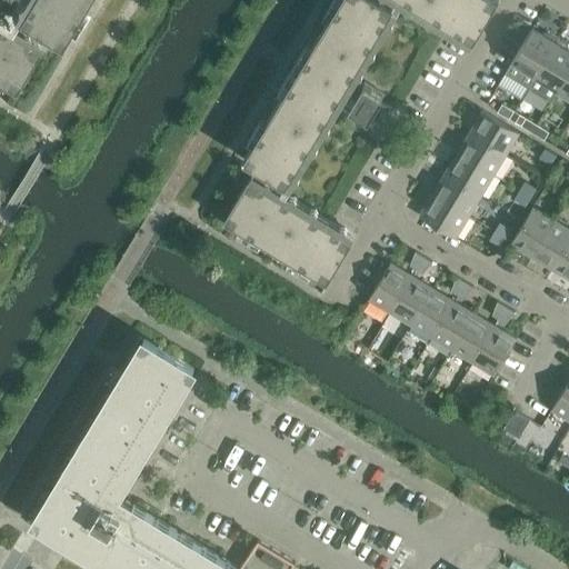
[(28,0),(16,20),(58,46),(85,0),(28,0)]
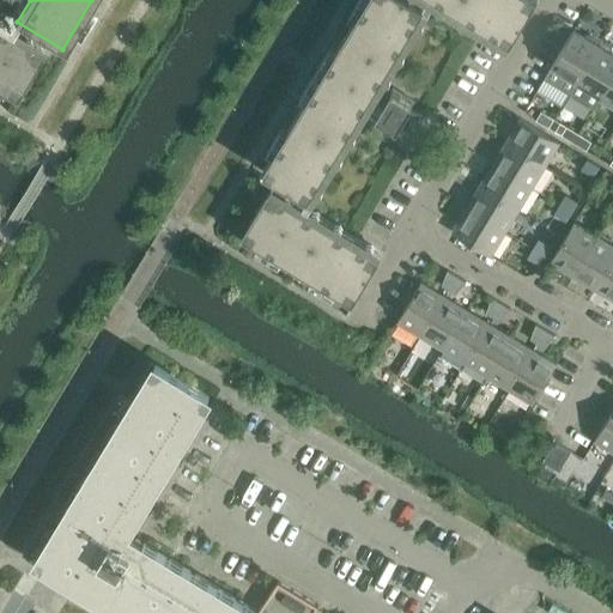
[(414,0),(366,0),(263,170),(309,198),(425,6),(414,0)]
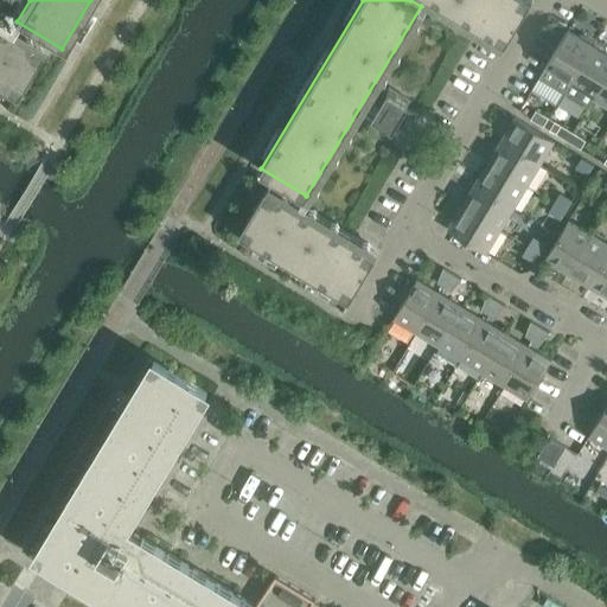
[(438,0),(506,42),(530,0),(438,0)]
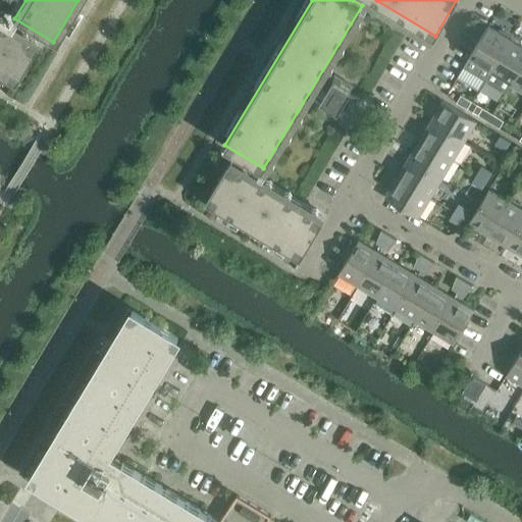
[(0,75),(12,84),(36,45),(0,23),(0,75)]
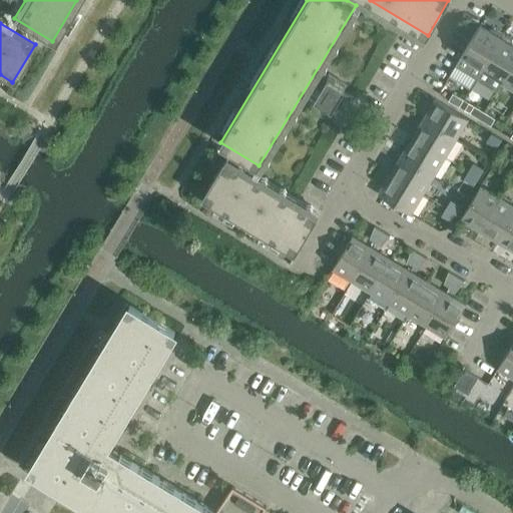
[(494,29),(489,30),(481,25),(456,66),(477,78),(504,34),(494,29)]
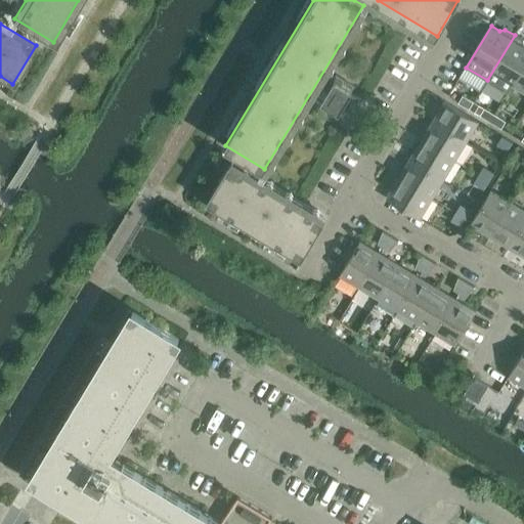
[(523,41),(515,35),(487,80),(508,93),(515,83),(523,67),(523,41)]
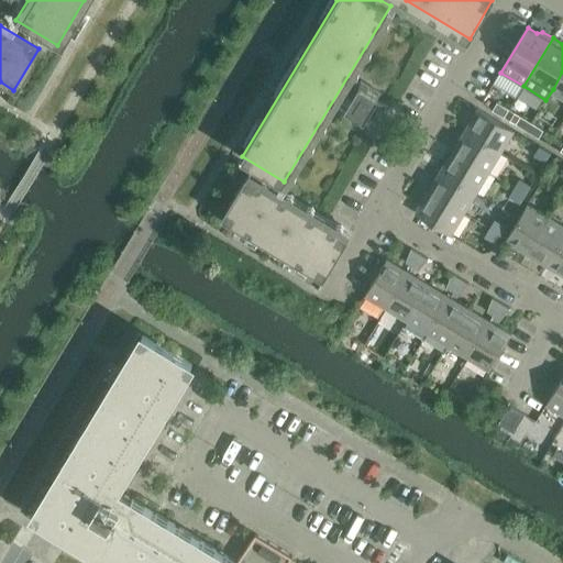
[(562,72),(553,89),(562,95),(562,72)]
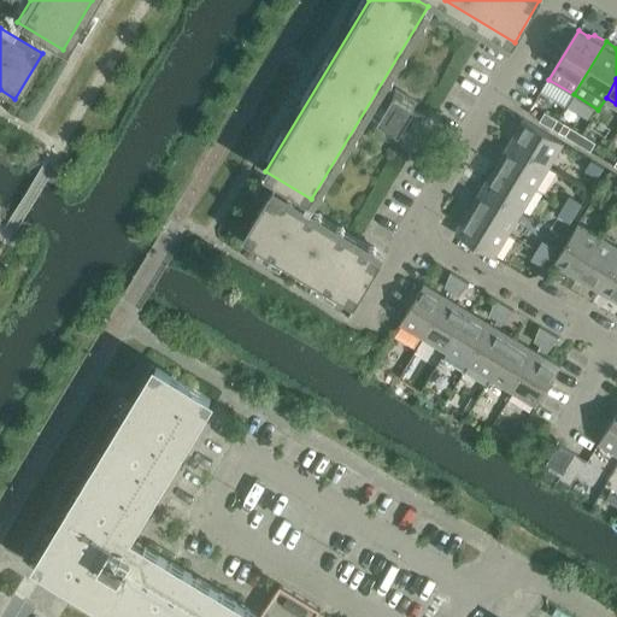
[(401,128),(417,101),(395,88),(380,115),(386,118),(389,124),(395,124),(401,128)]
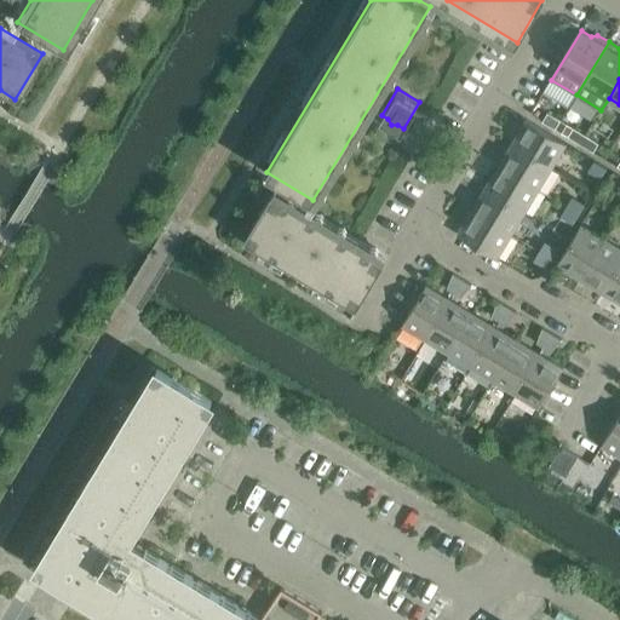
[(561,120),(549,113),(543,121),(556,130),(561,120)]
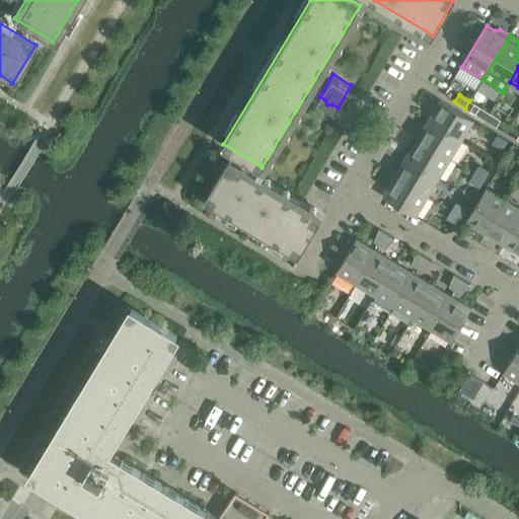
[(474,121),(441,100),(429,120),(462,140),(474,121)]
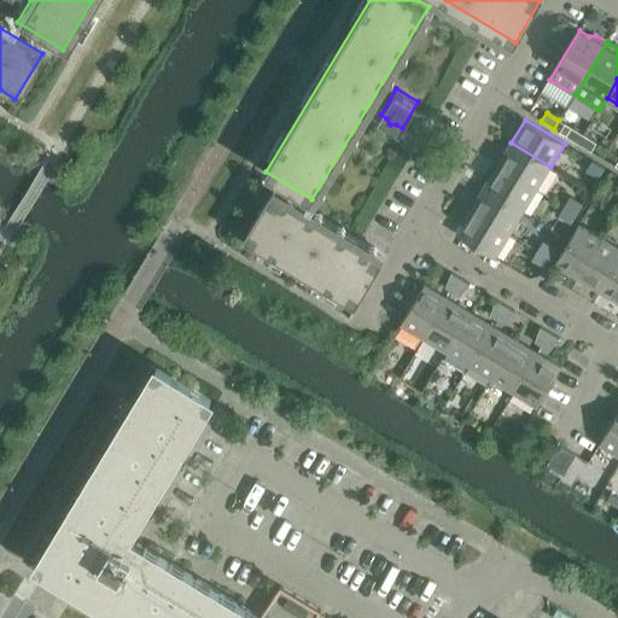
[(571,128),(566,136),(578,144),(584,135),(571,128)]
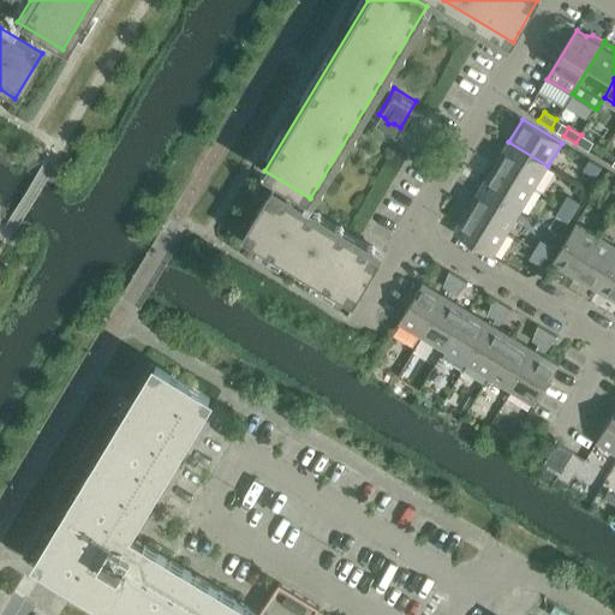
[(589,150),(593,142),(581,135),(575,143),(589,150)]
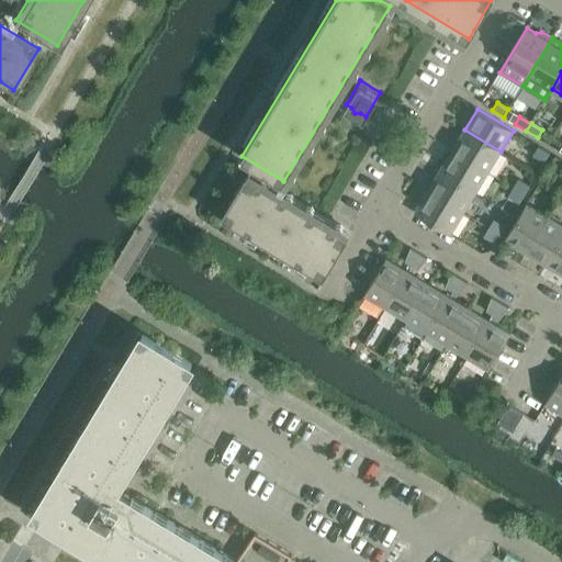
[(501,152),(464,130),(452,150),(489,172),(501,152)]
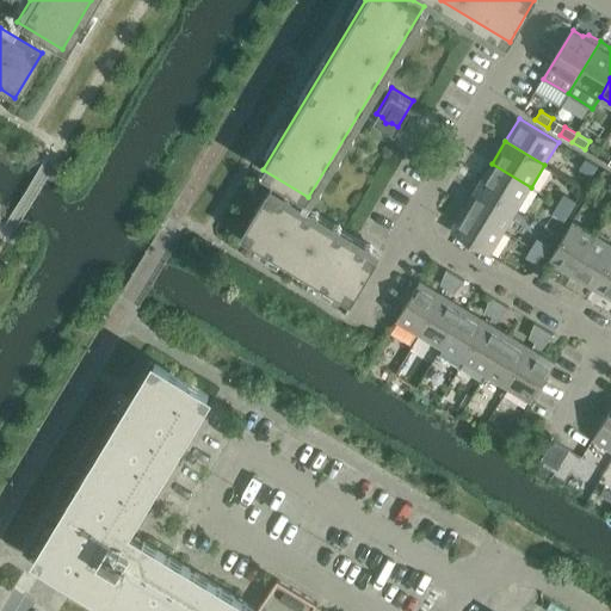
[(592,176),(598,166),(586,159),(580,168),(592,176)]
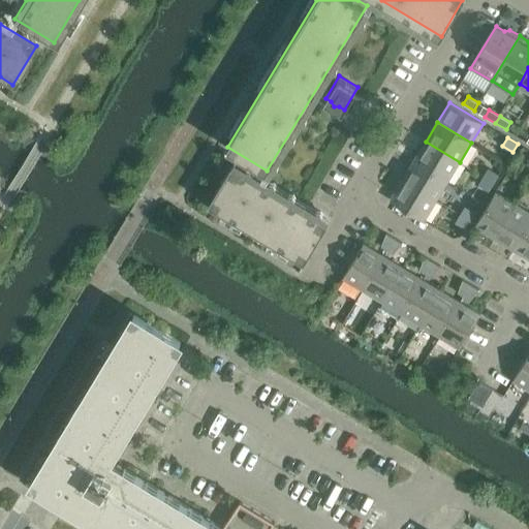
[(460,162),(426,142),(414,160),(448,181),(460,162)]
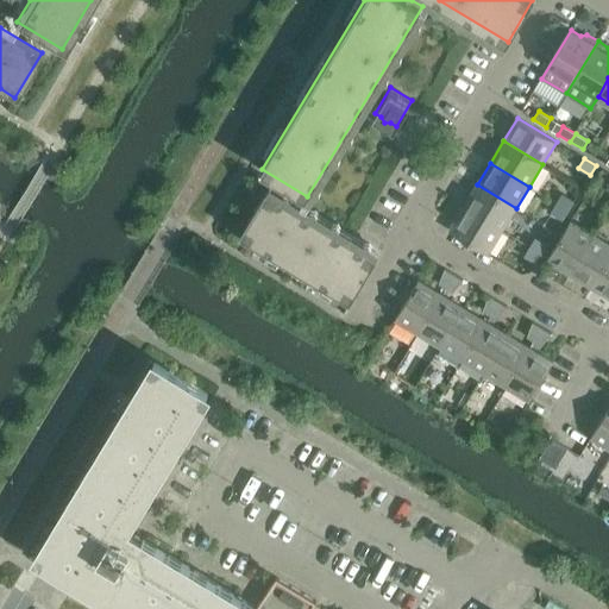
[(516,208),(477,184),(463,207),(502,231),(516,208)]
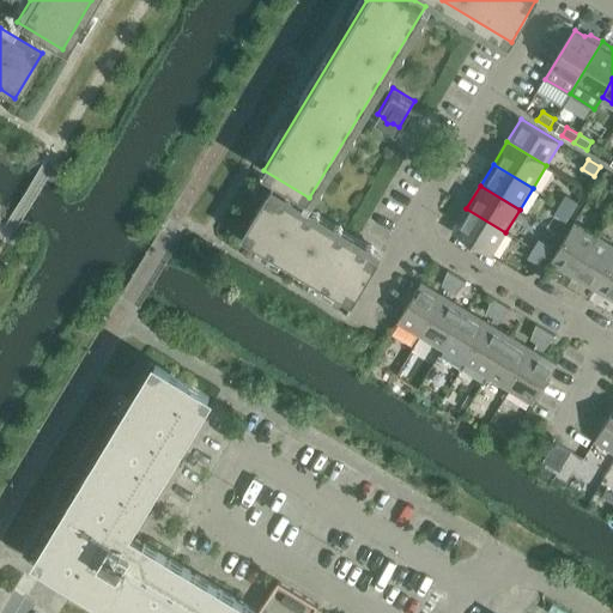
[(269,190),(242,236),(353,303),(381,258),(269,190)]
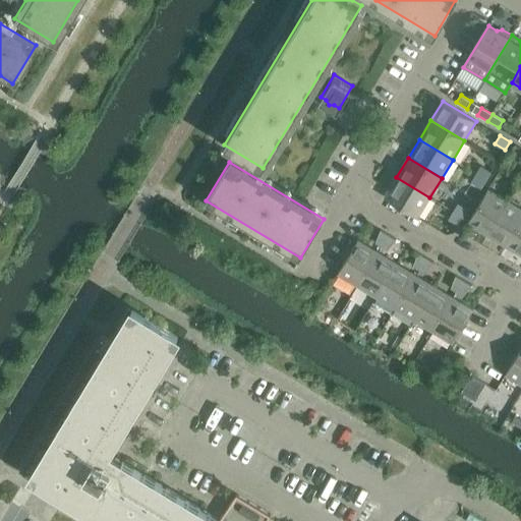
[(491,173),(481,166),(476,174),(486,180),(491,173)]
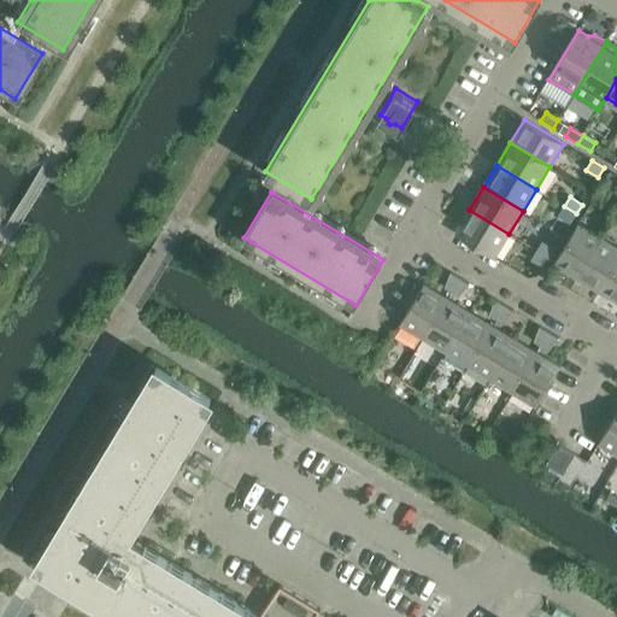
[(559,216),(571,223),(576,213),(564,206),(559,216)]
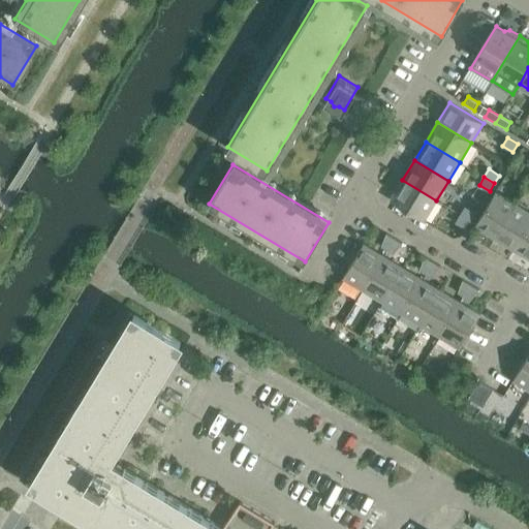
[(391,199),(425,220),(436,200),(402,180),(391,199)]
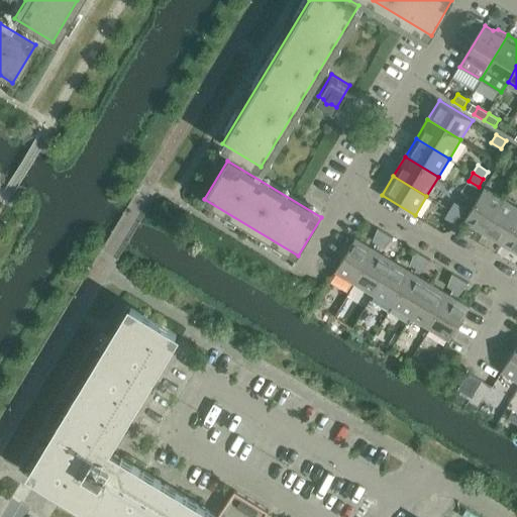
[(485,188),(464,221),(485,233),(505,200),(485,188)]
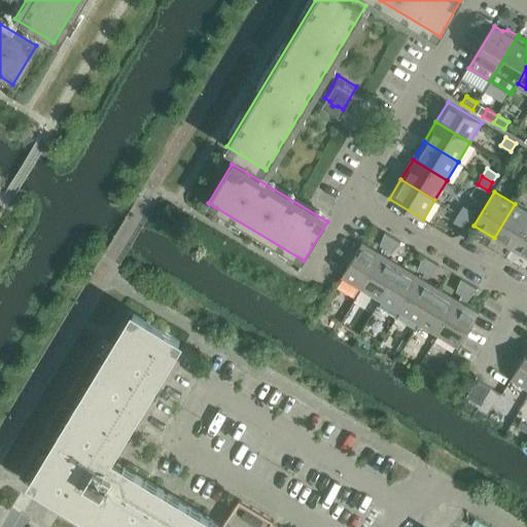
[(470,196),(464,206),(473,212),(481,201),(470,196)]
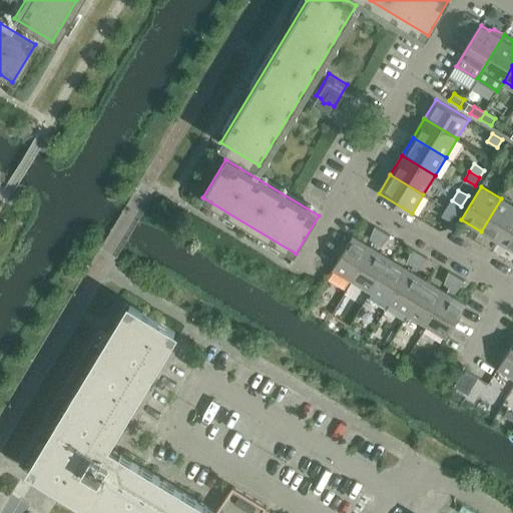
[(499,242),(512,219),(512,205),(501,198),(481,231),(499,242)]
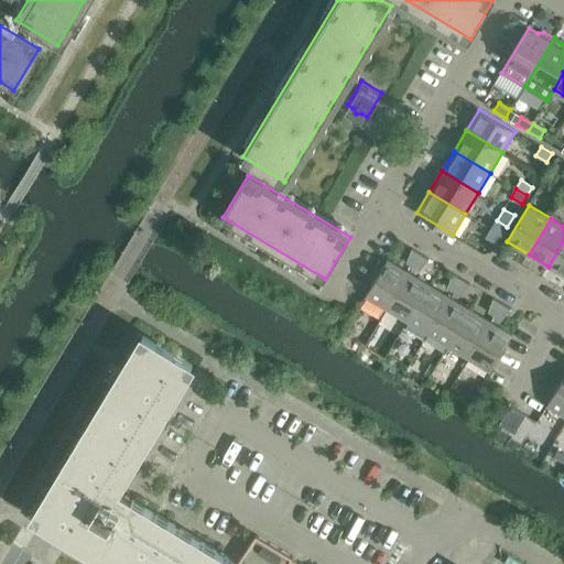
[(507,227),(497,220),(491,229),(502,236),(508,227),(507,227)]
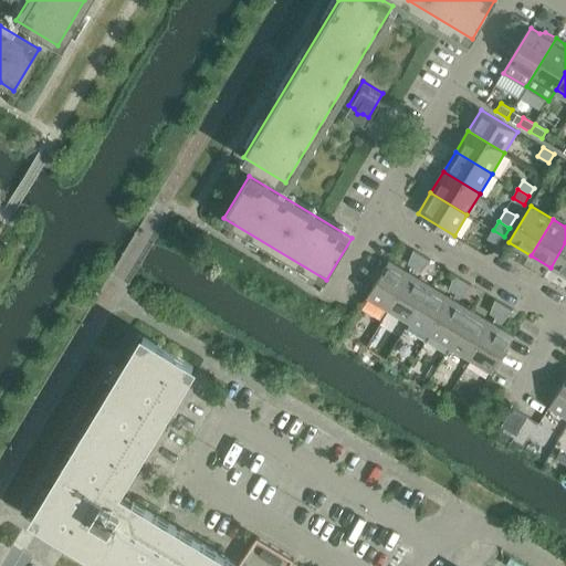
[(488,239),(499,245),(504,237),(493,230),(488,239)]
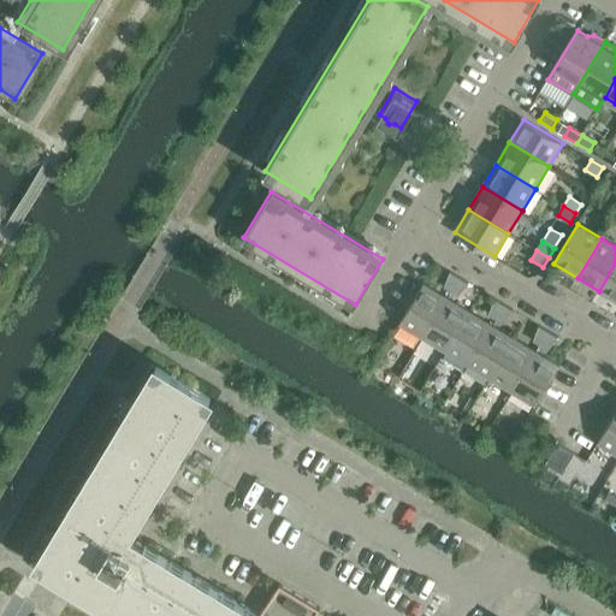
[(615,301),(615,264),(599,291),(615,301)]
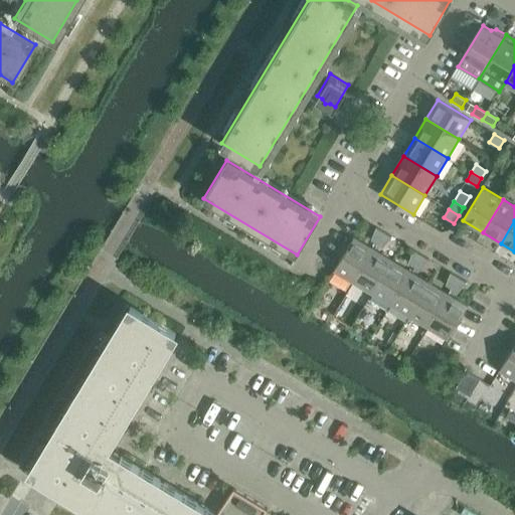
[(376,227),(376,228),(371,239),(377,243),(384,232),(376,227)]
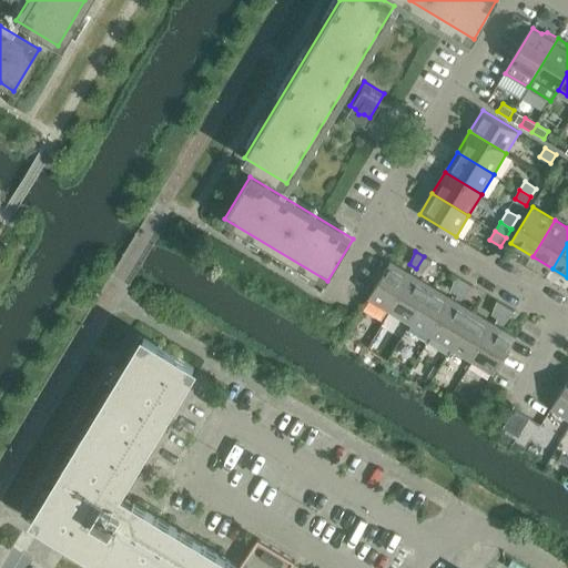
[(432,262),(432,261),(424,256),(416,269),(423,273),(432,262)]
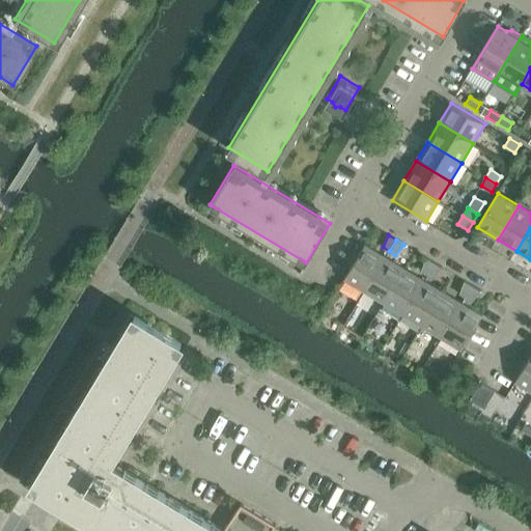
[(365,245),(344,279),(364,291),(385,257),(365,245)]
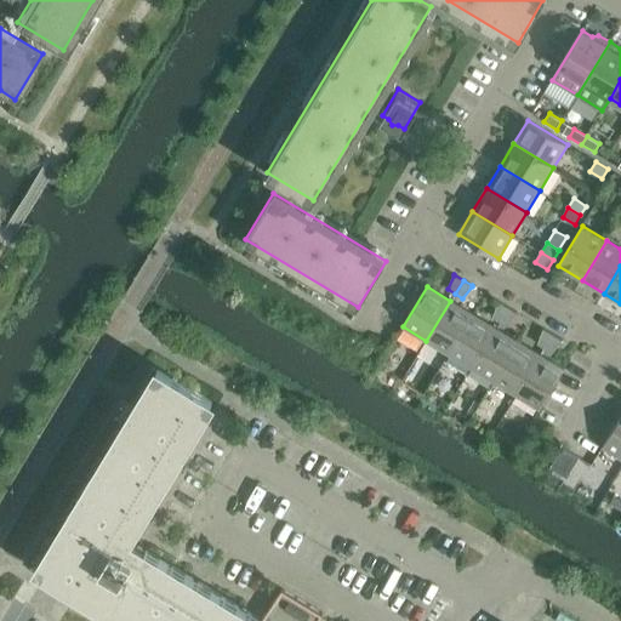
[(449,354),(473,314),(450,301),(426,341),(449,354)]
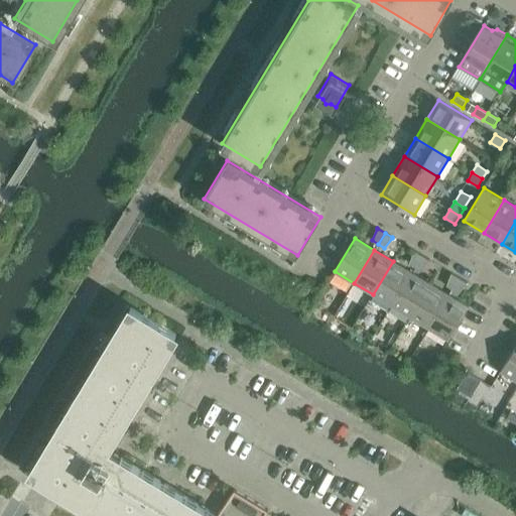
[(414,250),(414,251),(409,263),(415,266),(422,255),(414,250)]
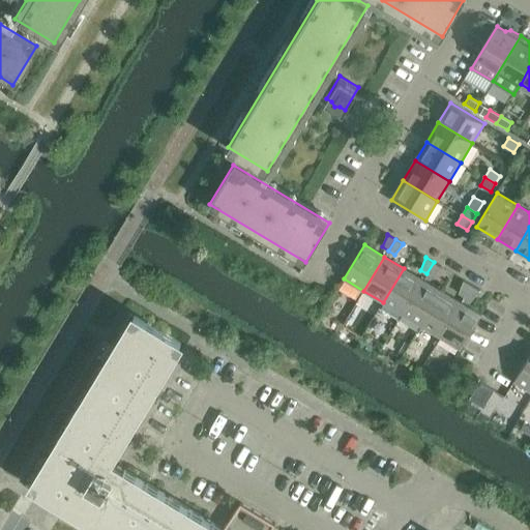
[(433,277),(441,267),(434,262),(427,273),(433,277)]
